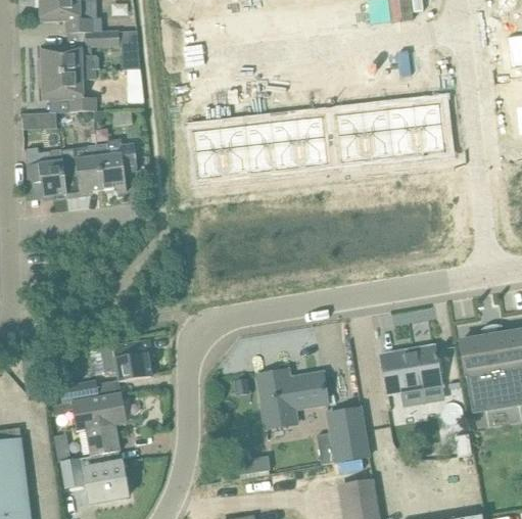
[(40,0),(41,20),(66,19),(66,32),(68,32),(86,32),(94,31),(93,16),(92,0),(40,0)]
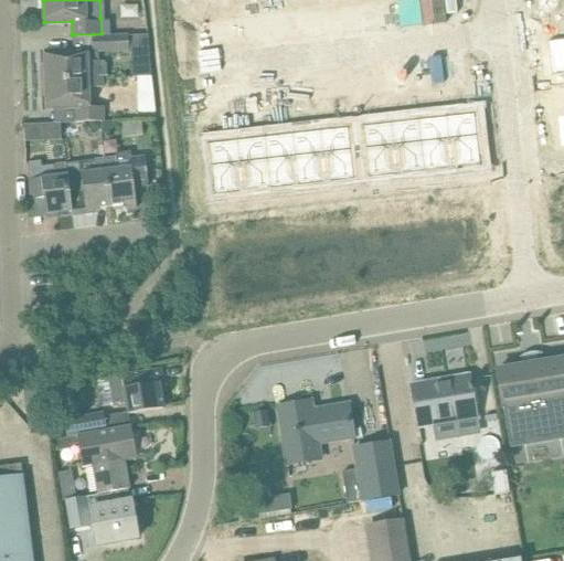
[(289,3),(276,4),(277,13),(290,12),(289,3)]
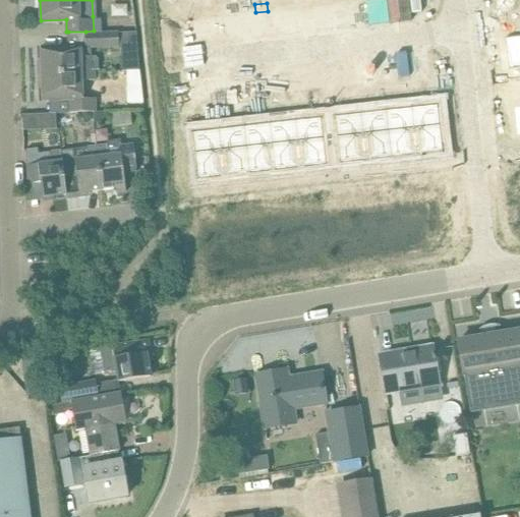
[(254,4),(242,6),(243,14),(255,12),(254,4)]
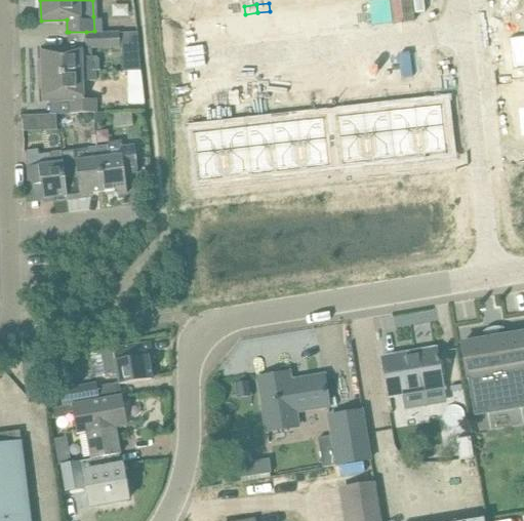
[(217,9),(205,10),(206,18),(218,17),(217,9)]
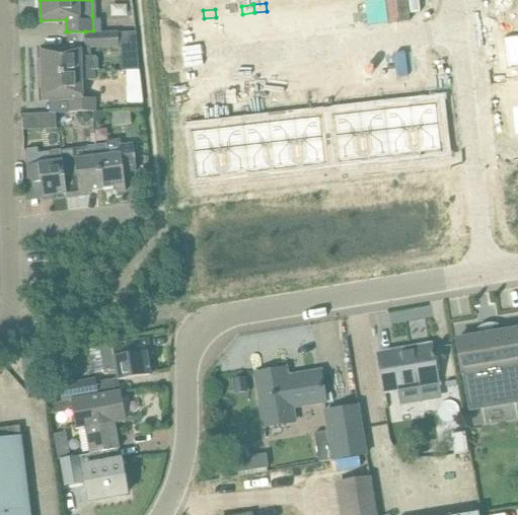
[(203,10),(191,12),(192,20),(204,18),(203,10)]
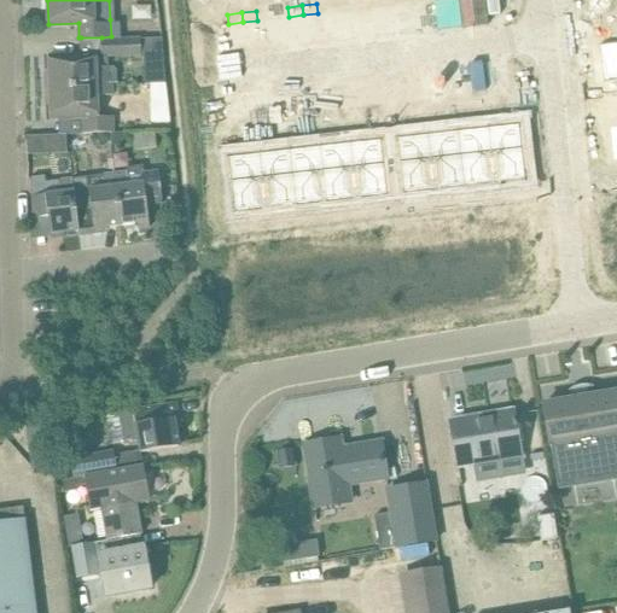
[(111,36),(102,38),(102,53),(143,52),(141,35),(111,36)]
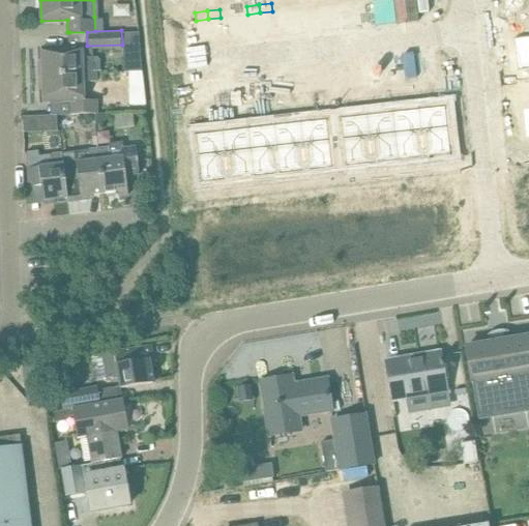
[(528,33),(515,36),(519,66),(528,65),(528,33)]
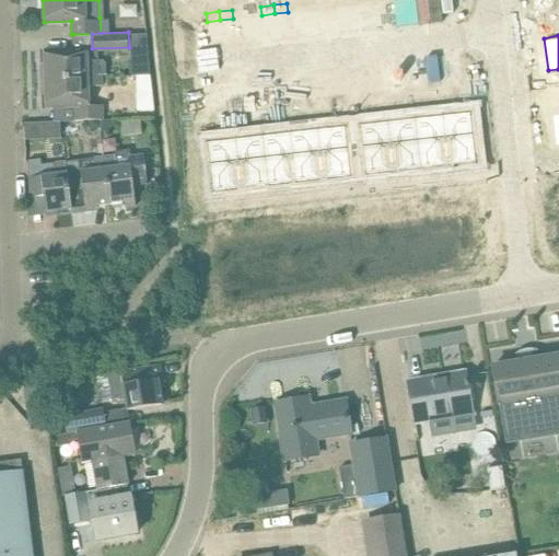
[(89,46),(45,47),(46,78),(103,76),(102,70),(107,70),(107,60),(104,57),(89,58),(89,46)]
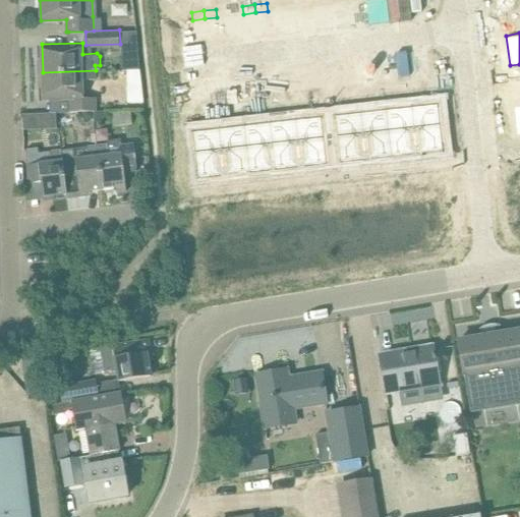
[(140,66),(127,67),(127,77),(141,77),(140,66)]
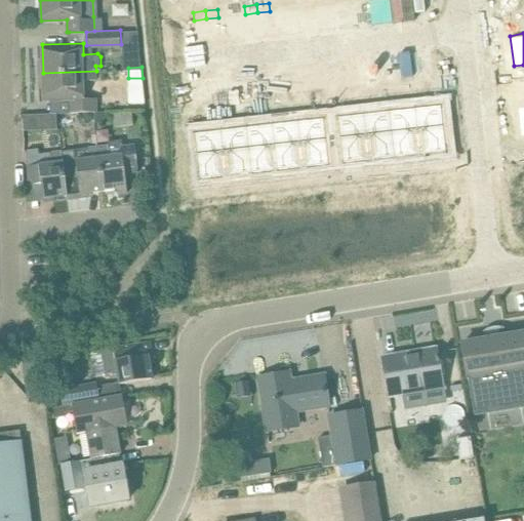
[(96,71),(43,73),(44,98),(70,98),(70,111),(97,110),(96,96),(84,96),(84,78),(96,78),(96,71)]
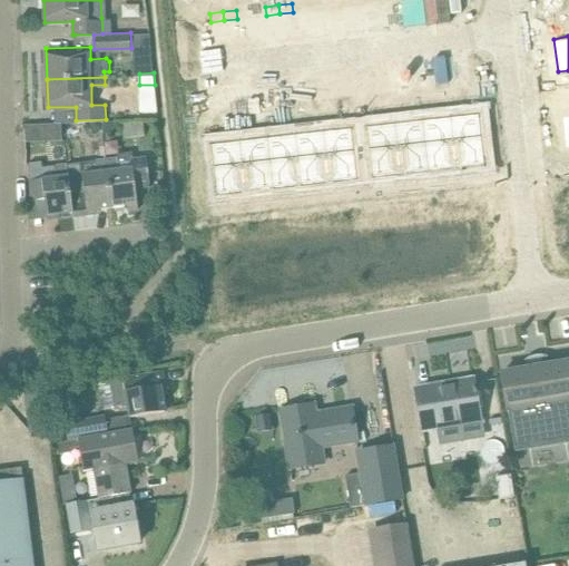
[(461,79),(448,81),(449,90),(462,88),(461,79)]
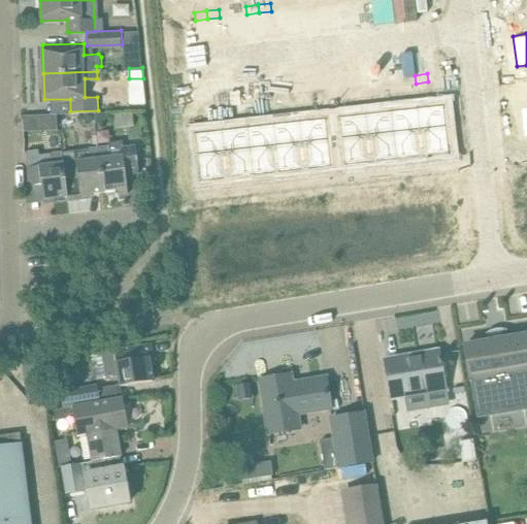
[(415,75),(402,76),(403,85),(416,84),(415,75)]
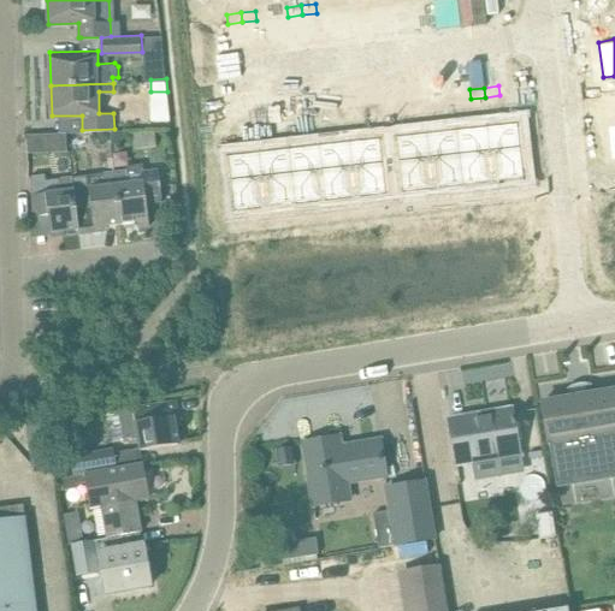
[(438,93),(424,94),(425,104),(438,102),(438,93)]
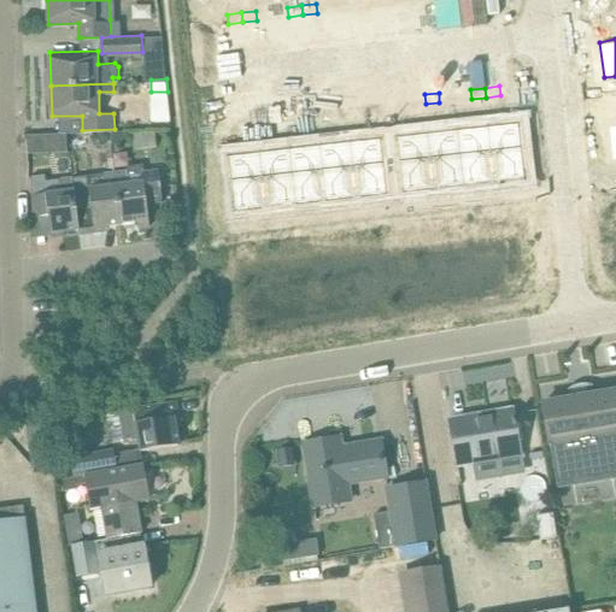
[(424,94),(410,96),(411,106),(426,104),(424,94)]
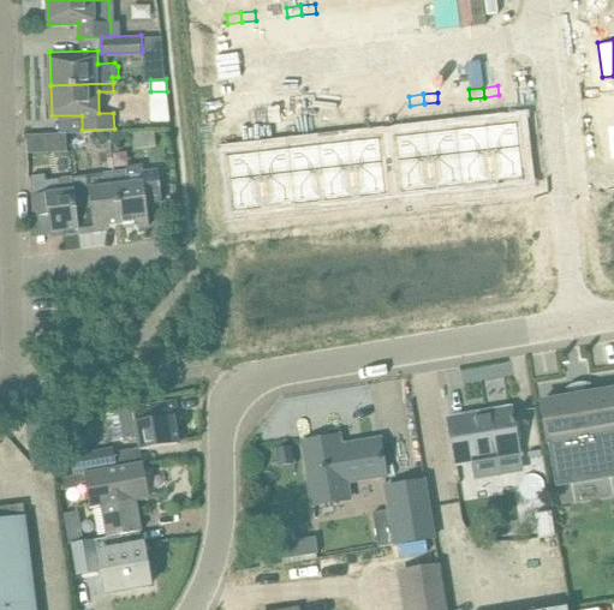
[(359,101),(345,103),(346,113),(361,111),(359,101)]
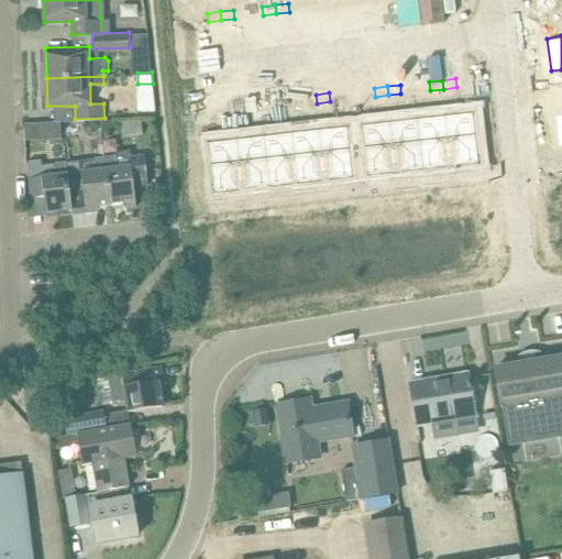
[(301,96),(288,98),(289,107),(302,105),(301,96)]
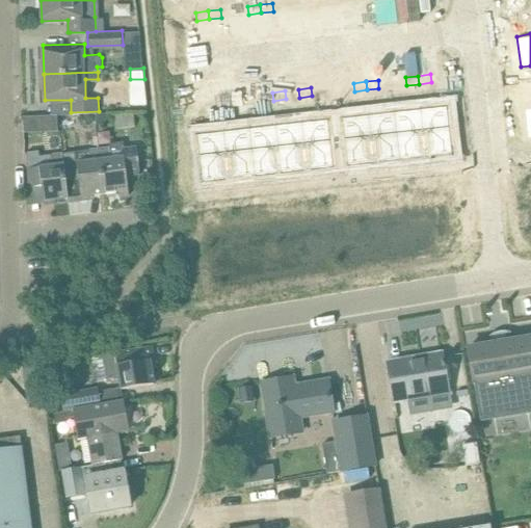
[(272,93),(260,94),(261,102),(273,101),(272,93)]
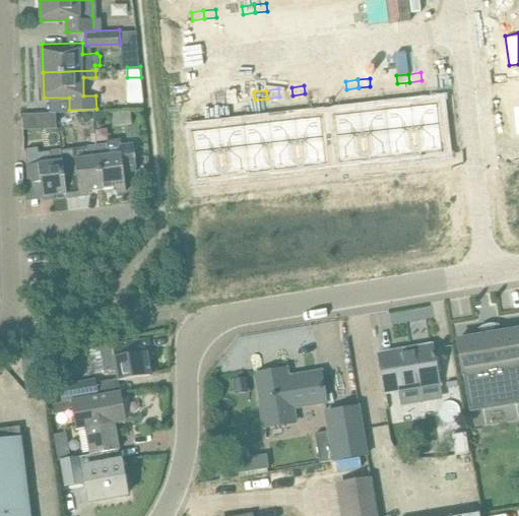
[(228,94),(215,95),(216,104),(229,103),(228,94)]
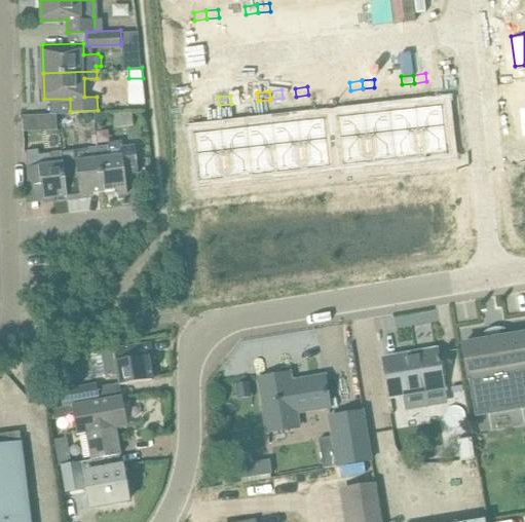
[(218,97),(205,99),(207,107),(219,105),(218,97)]
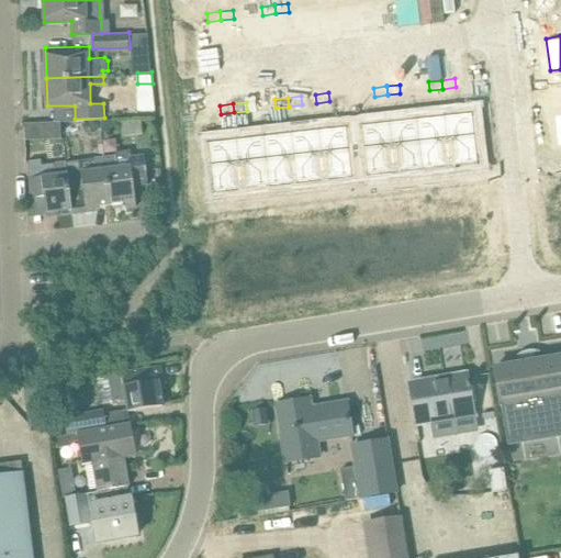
[(473,109),(445,112),(450,164),(479,160),(473,109)]
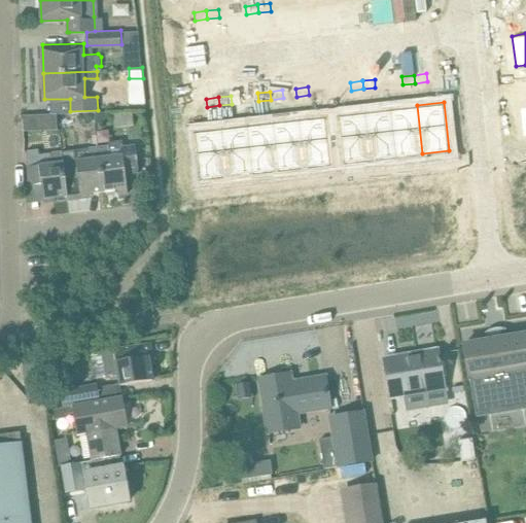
[(417,105),(391,108),(396,155),(422,153),(417,105)]
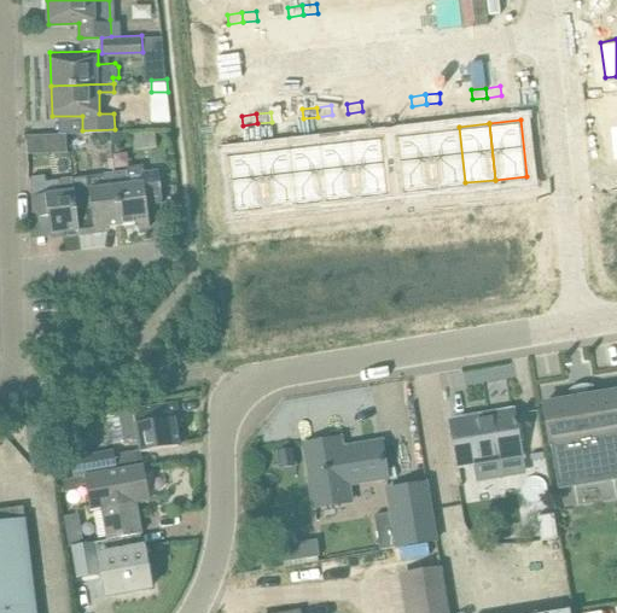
[(459,127),(429,130),(435,186),(465,182),(459,127)]
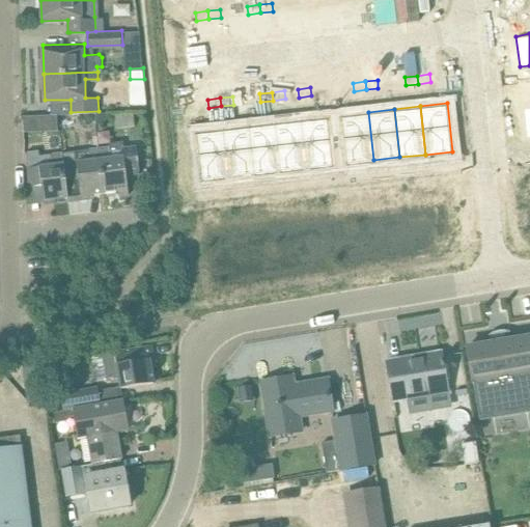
[(107,111),(95,112),(96,123),(104,123),(108,118),(107,111)]
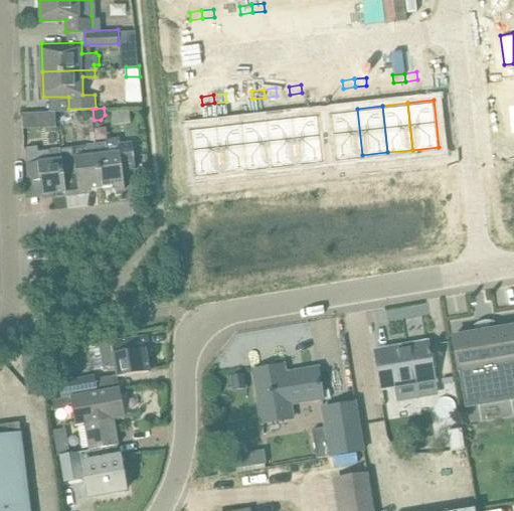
[(357,109),(331,112),(336,158),(362,155),(357,109)]
